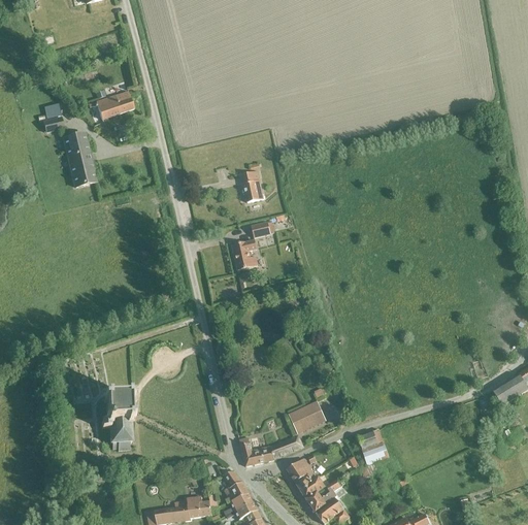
[(92,72),(85,75),(85,77),(97,74),(95,68),(91,70),(92,72)]
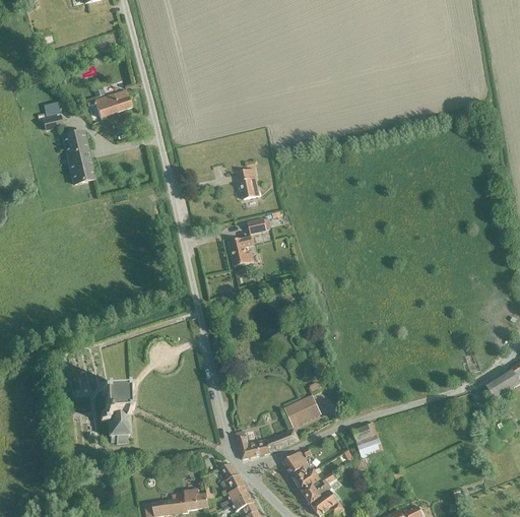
[(102,87),(93,90),(96,98),(104,94),(102,87)]
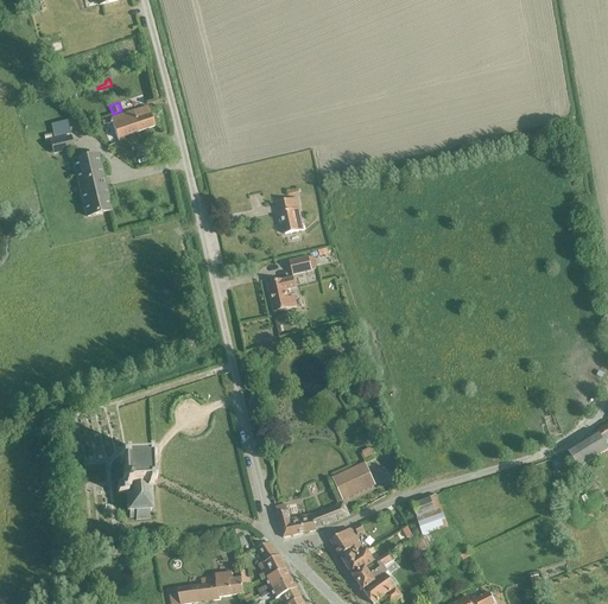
[(111,119),(116,137),(153,124),(147,105),(111,116),(102,119),(103,122),(107,120),(107,121),(111,119)]
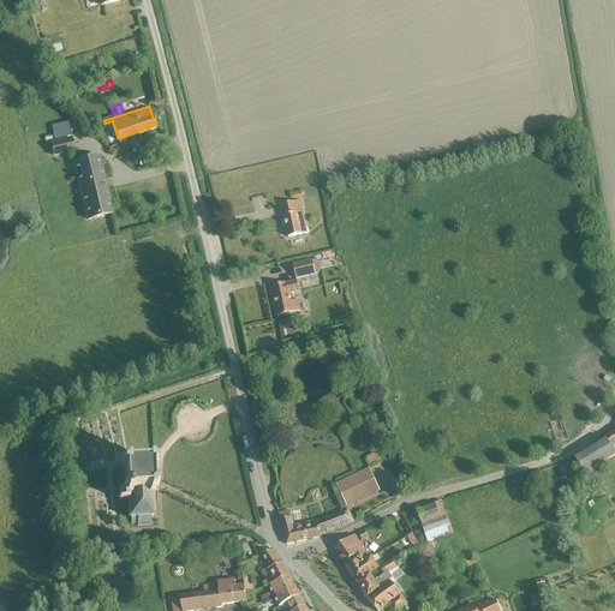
[(67,119),(51,123),(54,136),(70,132),(67,119)]
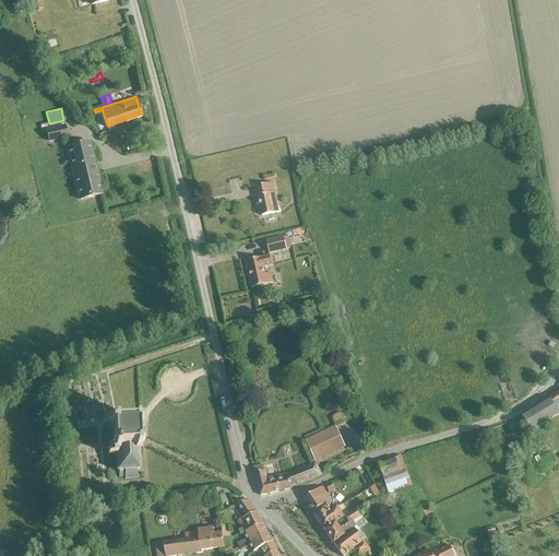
[(63,126),(44,130),(47,142),(66,137),(63,126)]
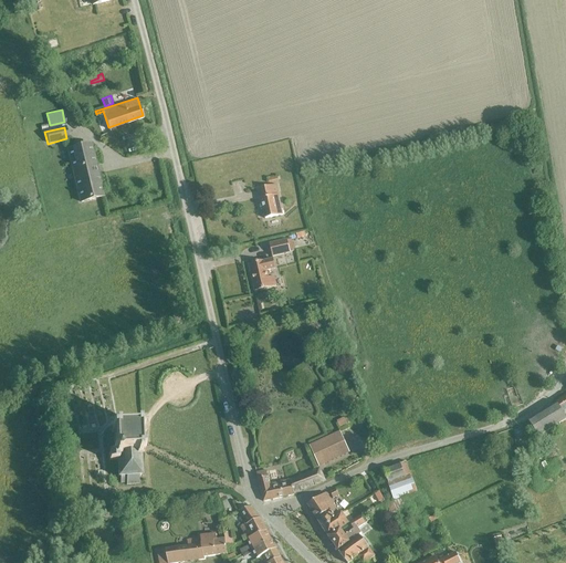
[(81,199),(102,195),(90,142),(67,147),(81,199)]
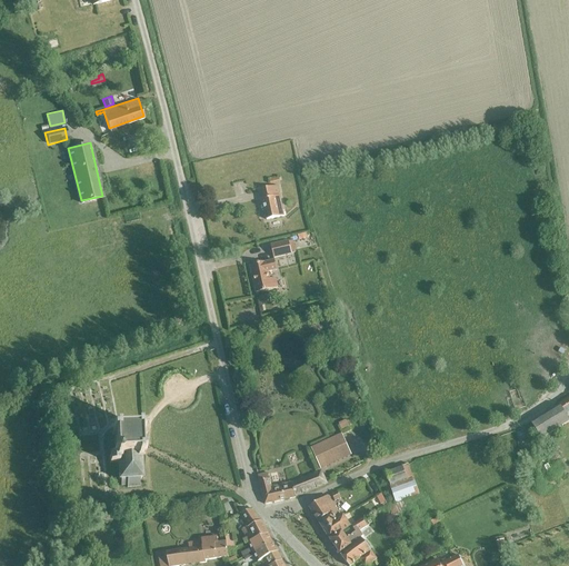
[(283,214),(282,206),(277,182),(260,187),(266,217),(283,214)]
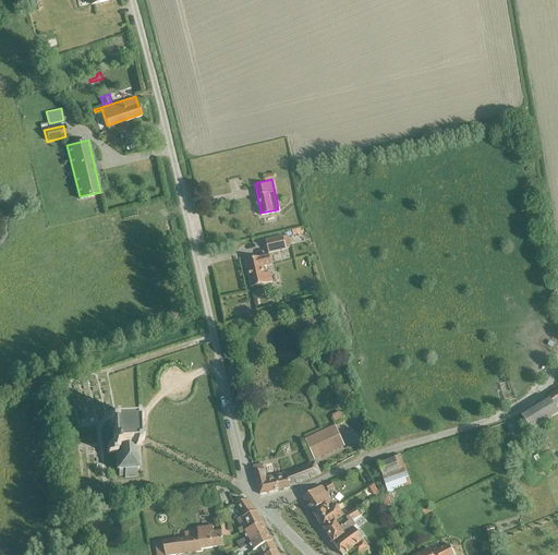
[(286,246),(282,233),(265,238),(268,250),(286,246)]
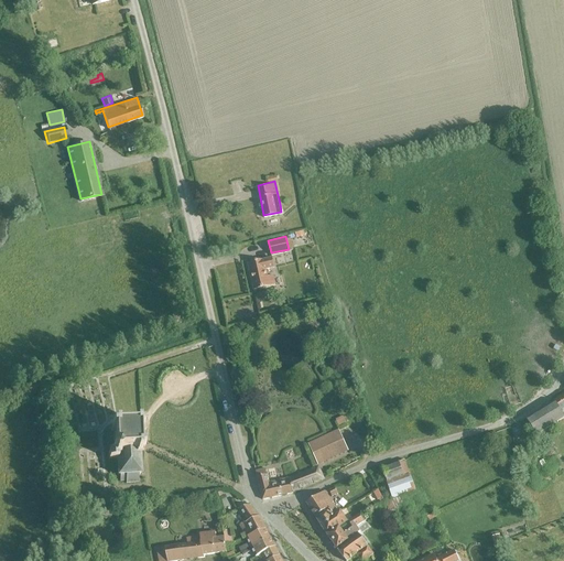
[(247,260),(253,288),(270,284),(270,283),(275,282),(273,272),(268,273),(266,267),(274,265),(272,256),(263,257),(247,260)]
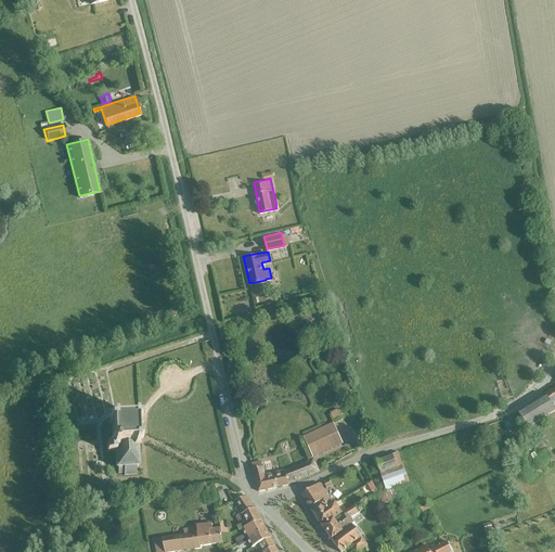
[(88,389),(95,388),(93,372),(86,373),(88,389)]
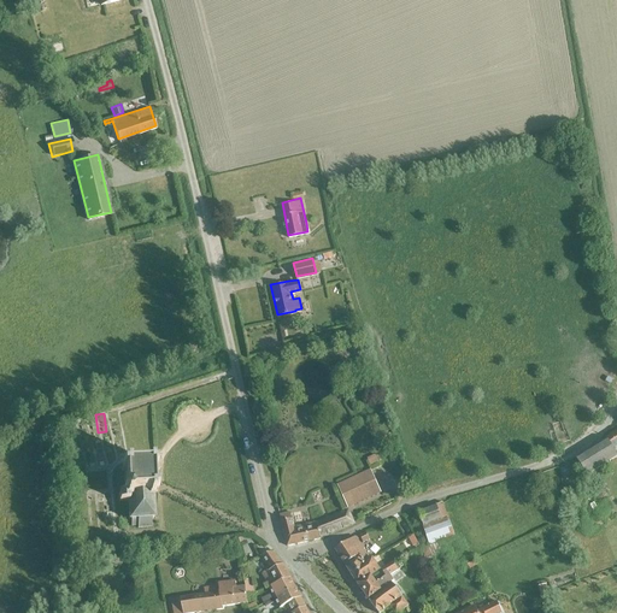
[(616,428),(605,435),(606,436),(575,455),(586,472),(616,453),(616,452),(612,446),(616,443),(616,428)]
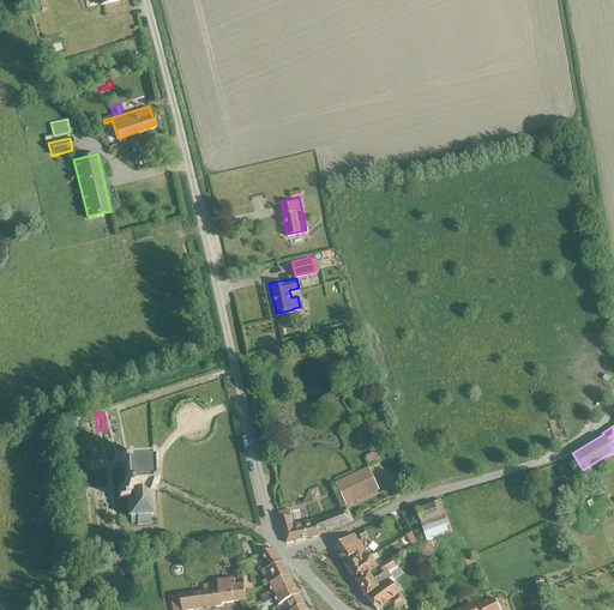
[(152,487),(156,487),(156,482),(151,483),(151,465),(155,465),(155,459),(151,460),(151,457),(146,457),(146,460),(144,460),(143,461),(143,463),(132,463),(131,461),(128,461),(128,458),(124,458),(124,461),(120,461),(120,466),(122,466),(124,484),(121,484),(121,488),(118,488),(119,496),(127,496),(128,514),(130,514),(130,520),(137,520),(137,523),(150,521),(150,513),(154,512),(152,487)]
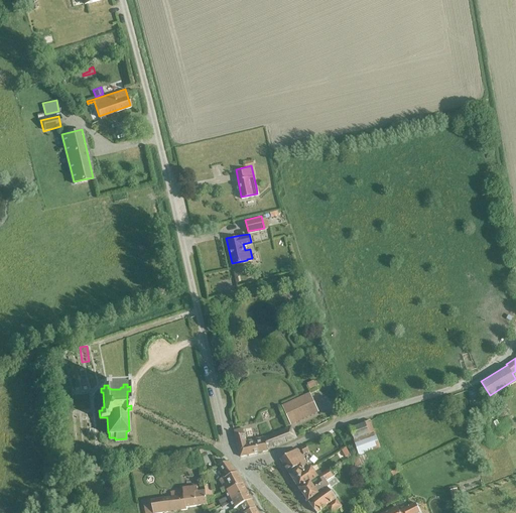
[(317,409),(309,391),(283,403),(290,421),(317,409)]
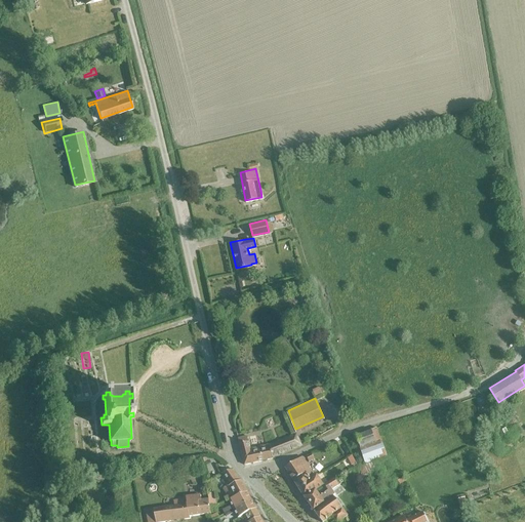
[(503,438),(514,431),(509,422),(497,429),(503,438)]
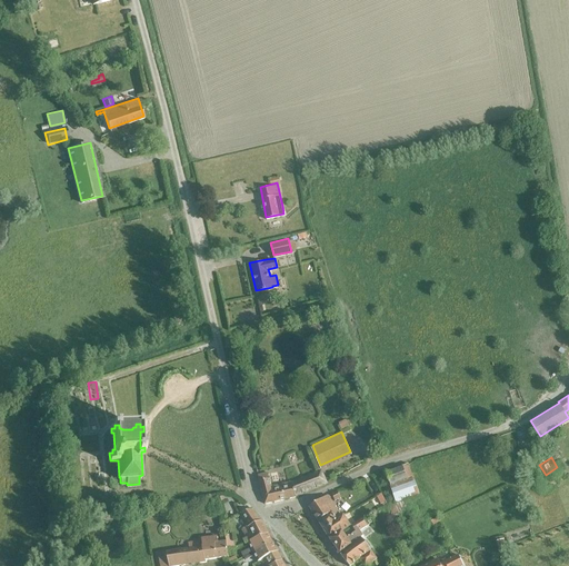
[(396,500),(395,502),(399,510),(400,514),(409,510),(407,505),(405,498),(412,495),(413,499),(420,496),(416,483),(408,462),(386,469),(396,500)]
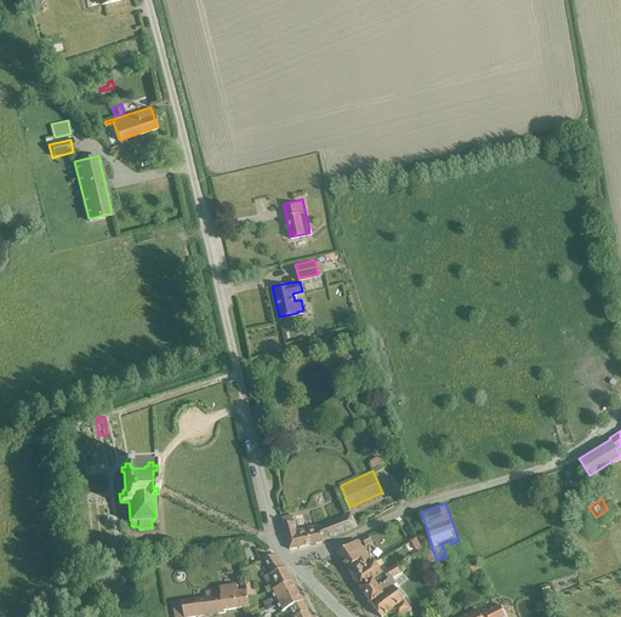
[(323,538),(358,524),(352,510),(320,524),(297,530),(294,513),(283,515),(290,547),(324,540),(323,538)]
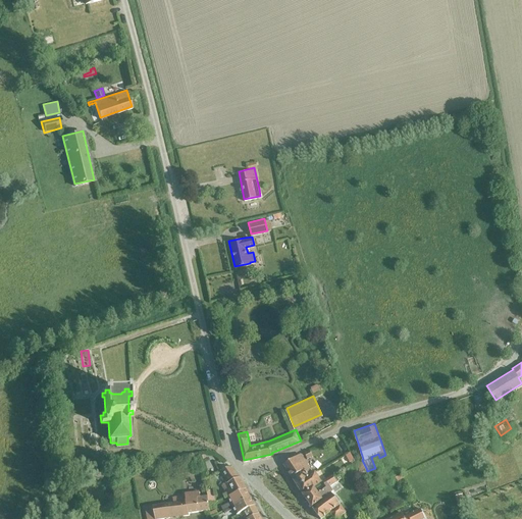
[(312,454),(310,448),(304,451),(307,457),(312,454)]
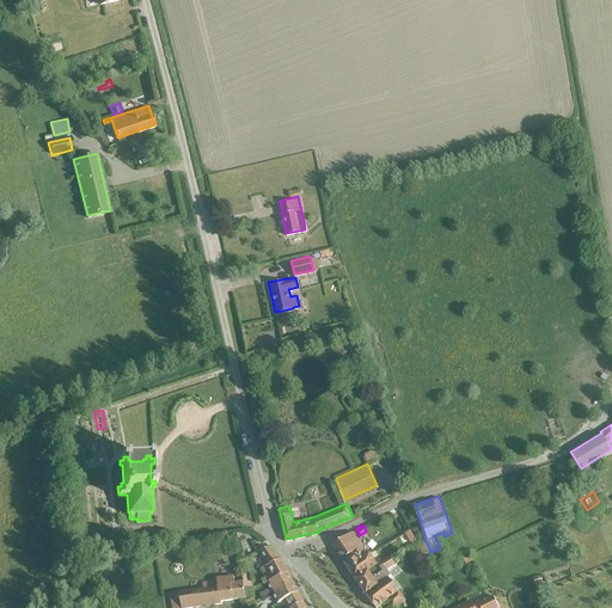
[(416,540),(410,528),(404,530),(409,539),(410,539),(412,541),(416,540)]
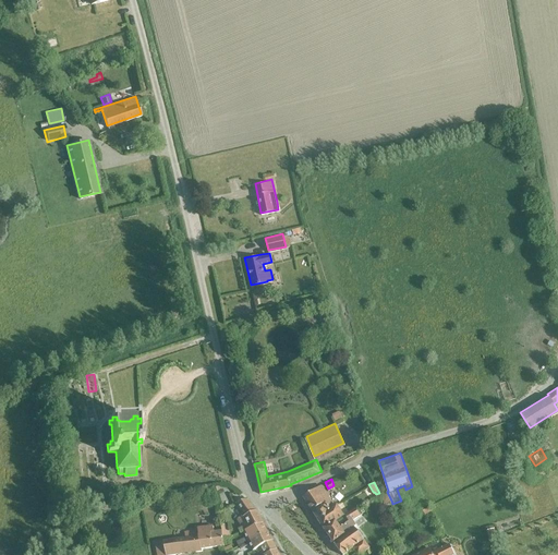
[(329,507),(335,504),(320,483),(303,495),(312,509),(326,501),(329,507)]
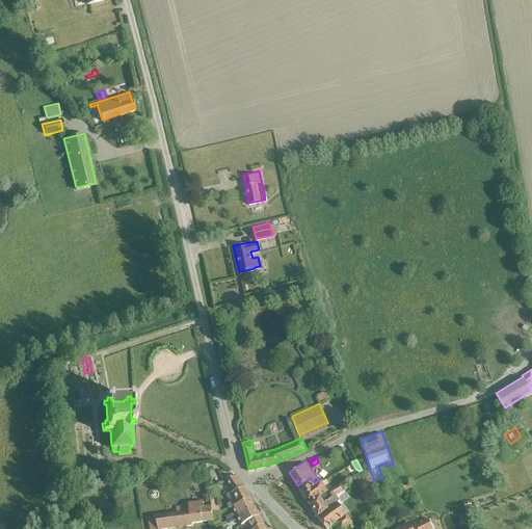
[(373,477),(369,469),(368,467),(366,468),(363,470),(366,476),(368,480),(373,477)]
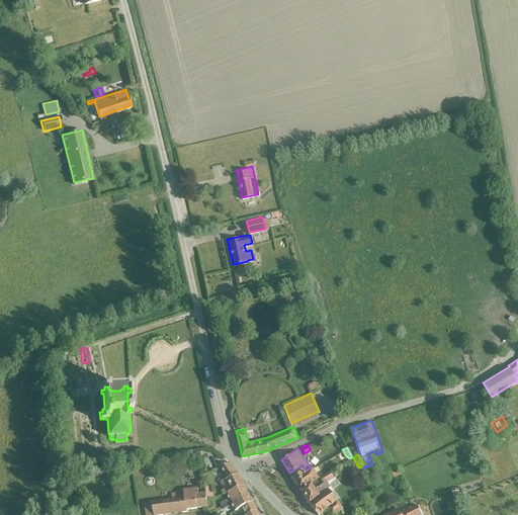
[(226,491),(244,483),(238,471),(237,471),(230,460),(219,465),(227,477),(221,480),(226,491)]
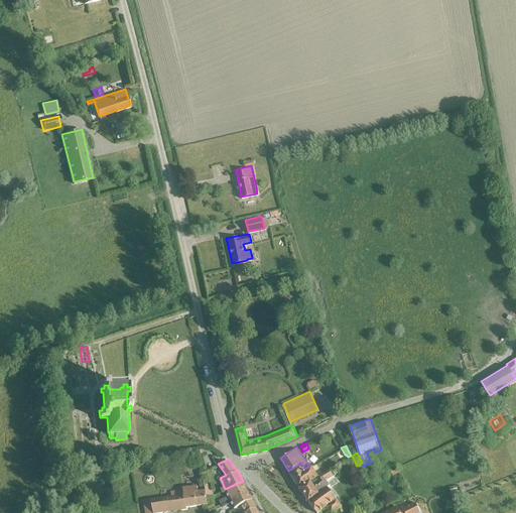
[(301,463),(288,471),(298,487),(317,475),(311,465),(309,466),(304,469),(301,463)]
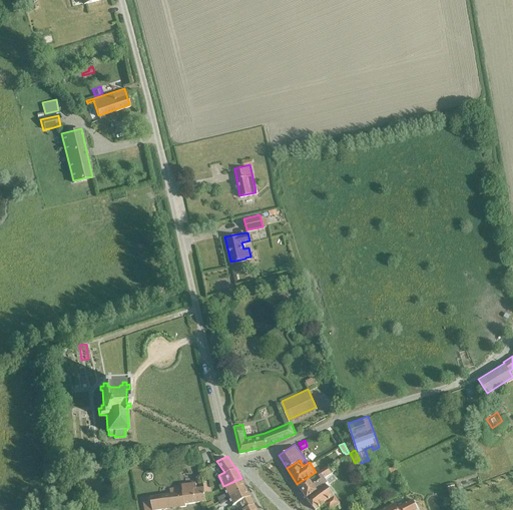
[(321,477),(320,478),(315,482),(319,487),(317,489),(306,497),(315,508),(324,502),(330,509),(339,501),(326,483),(328,481),(324,475),(333,470),(330,465),(328,466),(327,465),(317,471),(321,477)]
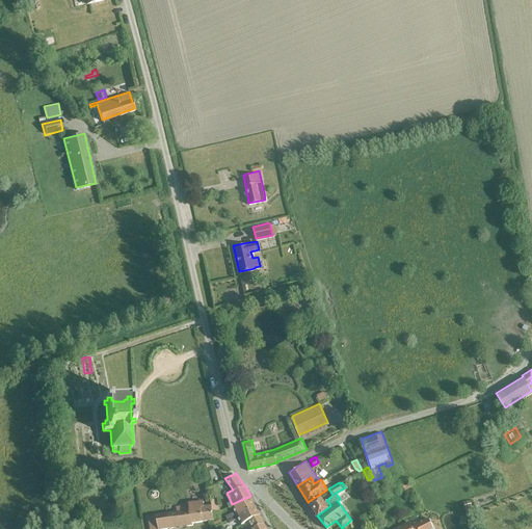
[(331,496),(327,490),(308,502),(317,516),(330,505),(326,500),(331,496)]
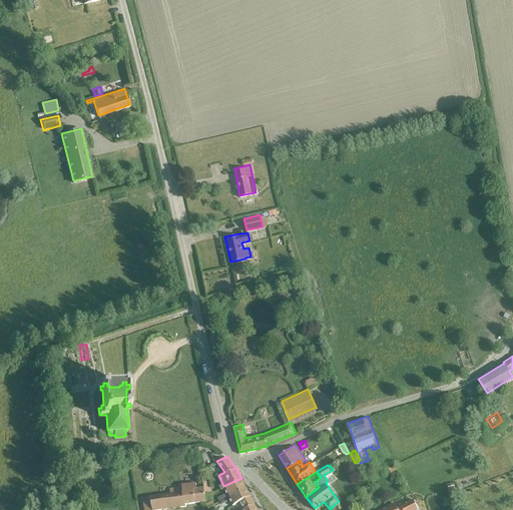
[(241,478),(223,486),(225,491),(219,495),(219,496),(218,497),(219,499),(245,486),(241,478)]
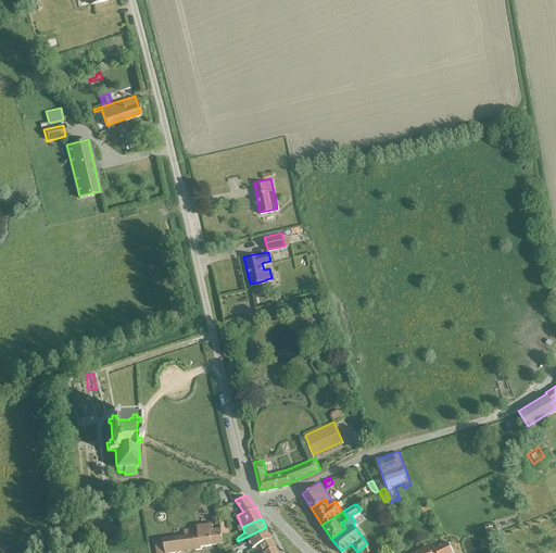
[(219,520),(220,526),(222,536),(229,532),(227,519),(219,520)]
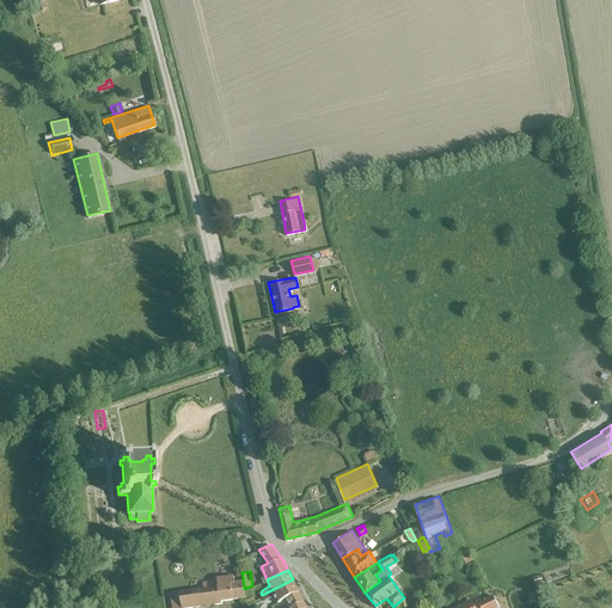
[(244,589),(243,578),(234,581),(233,573),(216,576),(216,578),(202,581),(203,587),(170,591),(172,607),(221,601),(221,599),(245,595),(244,589)]
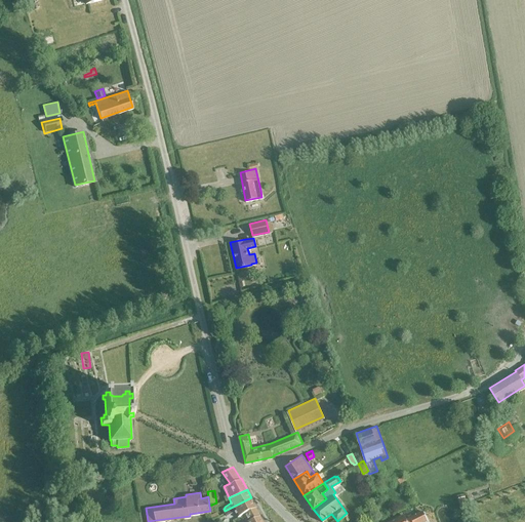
[(255,506),(251,497),(225,511),(226,514),(235,510),(238,516),(243,513),(255,506)]
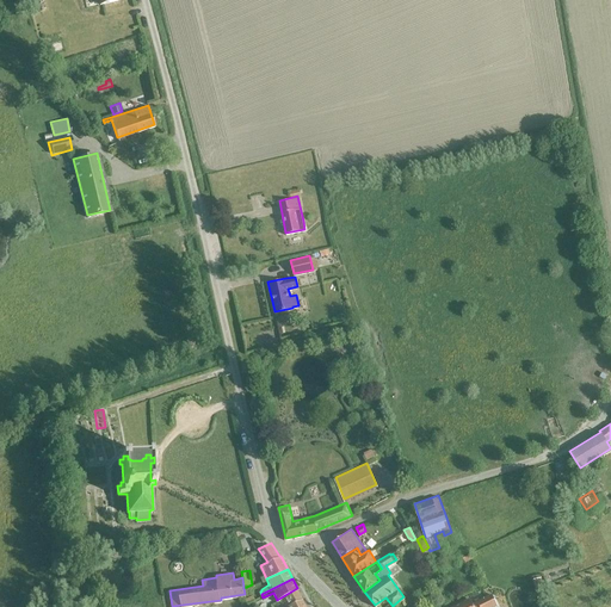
[(297,588),(283,596),(287,602),(283,605),(284,606),(303,606),(307,606),(297,588)]
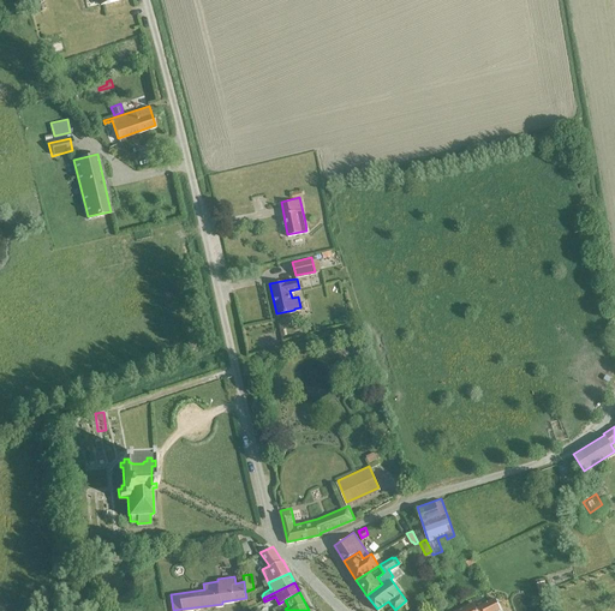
[(493,610),(501,607),(495,597),(476,606),(473,601),(452,610),(493,610)]
